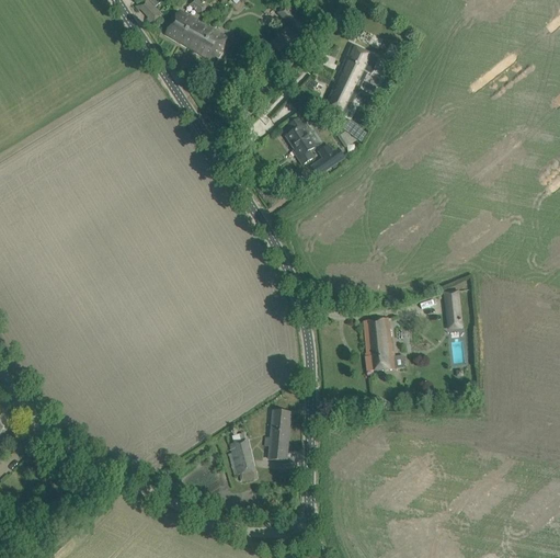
[(138,0),(135,4),(151,22),(162,12),(150,0),(138,0)]
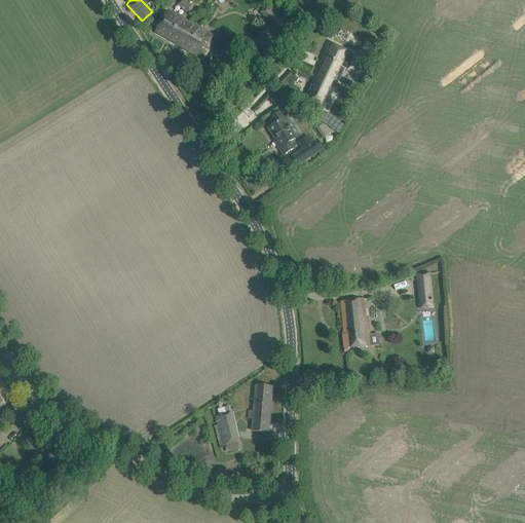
[(189,11),(194,3),(189,0),(178,0),(177,2),(189,11)]
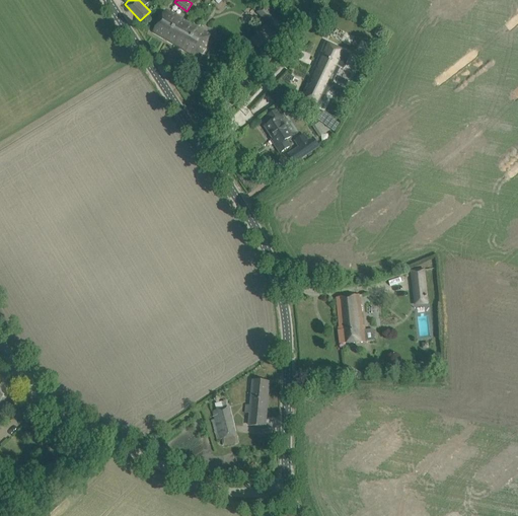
[(256,9),(269,21),(277,12),(264,1),(256,9)]
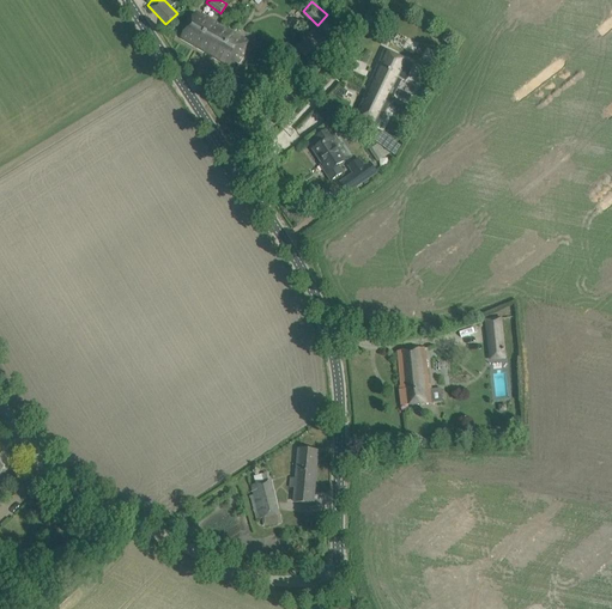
[(222,24),(194,8),(186,24),(180,35),(206,49),(222,24)]
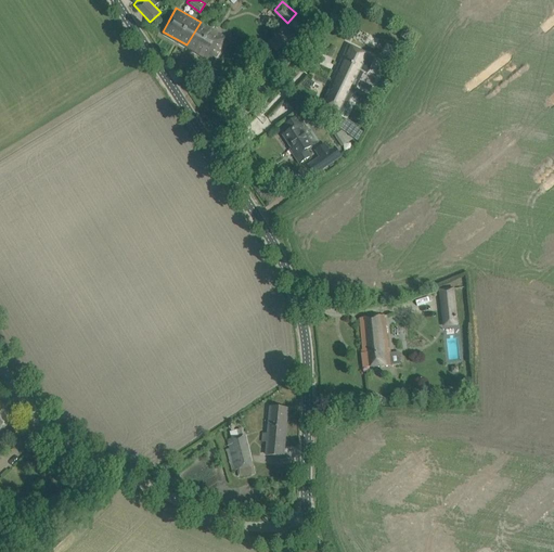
[(211,60),(218,50),(226,36),(201,22),(187,45),(211,60)]
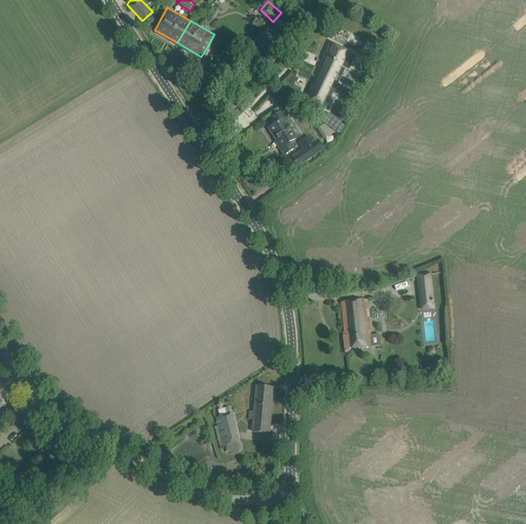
[(283,30),(288,34),(295,26),(290,22),(283,30)]
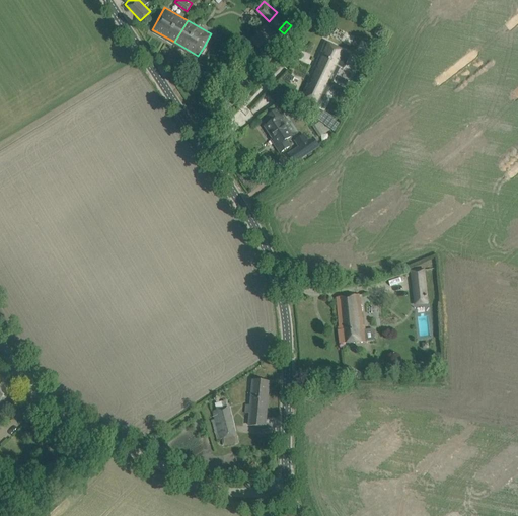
[(324,40),(300,95),(319,103),(338,62),(341,63),(344,64),(349,52),(343,49),(343,47),(324,40)]
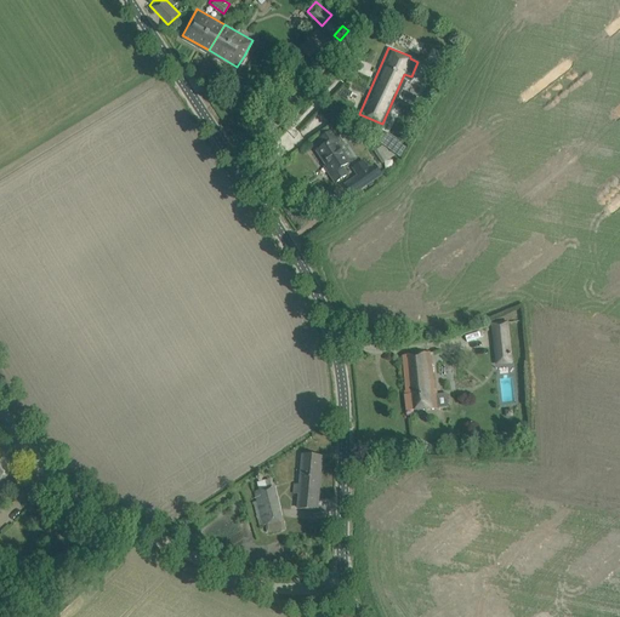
[(445,52),(443,58),(449,62),(453,56),(445,52)]
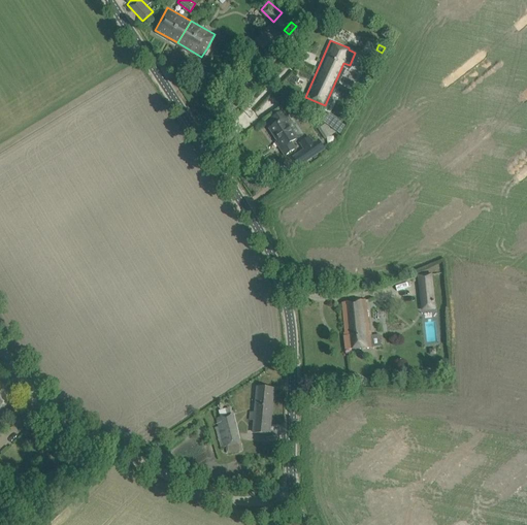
[(316,107),(314,113),(324,121),(327,113),(316,107)]
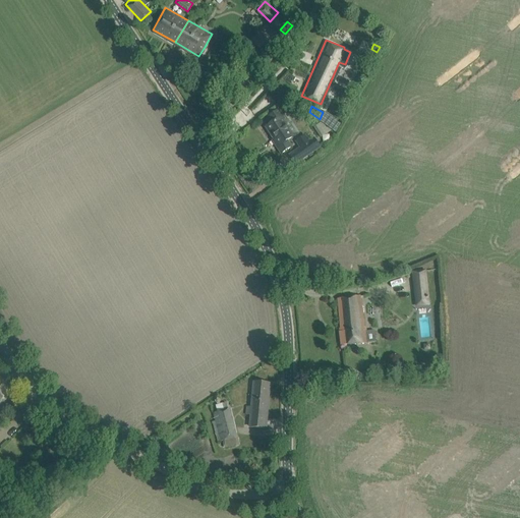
[(272,121),(268,124),(275,135),(272,137),(281,151),(291,145),(286,137),(292,134),(280,116),(282,115),(278,108),(268,115),(272,121)]
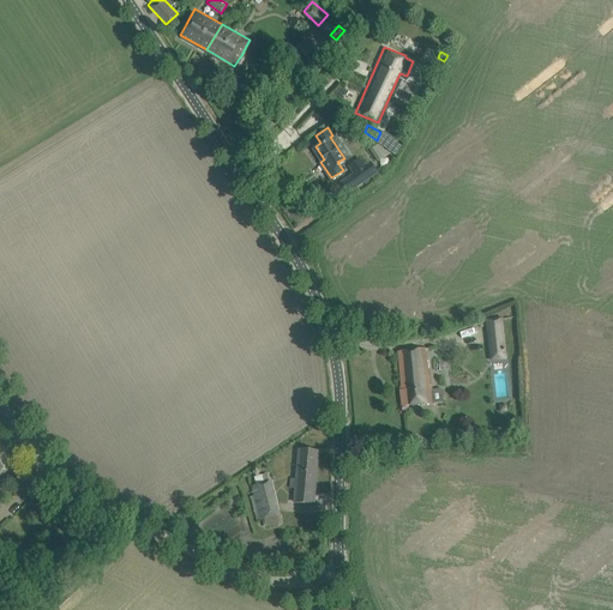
[(394,139),(389,149),(395,153),(401,143),(394,139)]
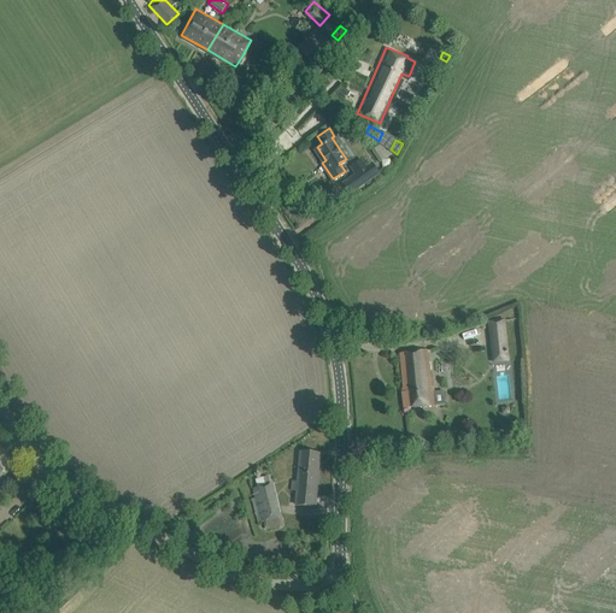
[(342,181),(348,190),(379,171),(371,161),(365,165),(361,158),(351,164),(356,172),(342,181)]
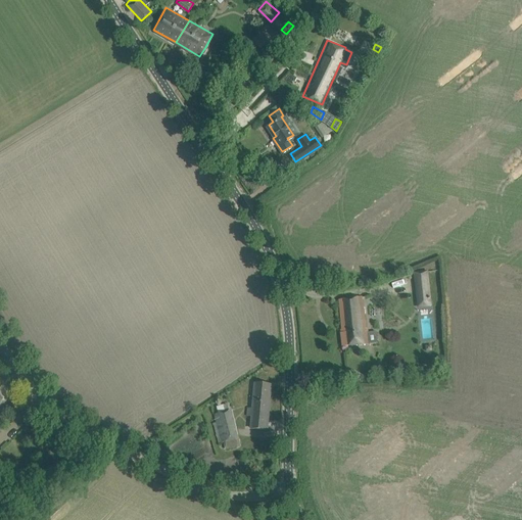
[(427,269),(414,270),(417,305),(430,303),(427,269)]
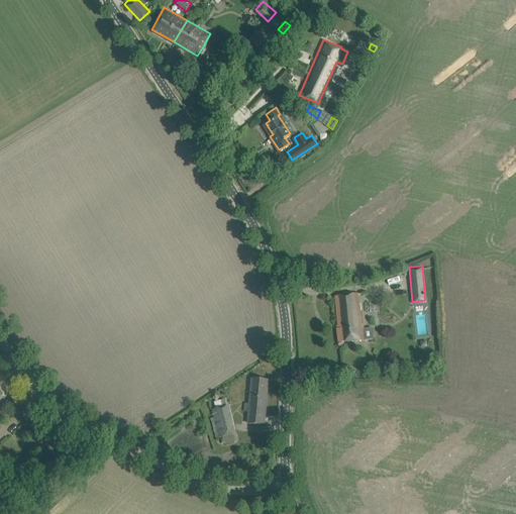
[(337,326),(336,326),(337,340),(347,339),(364,337),(363,326),(362,326),(356,292),(344,293),(334,294),(337,326)]
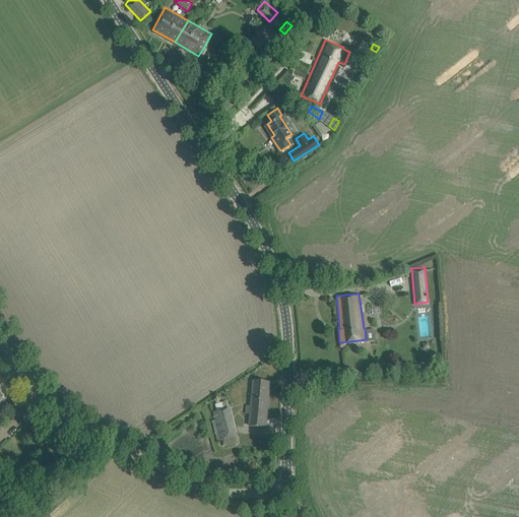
[(0,401),(10,395),(0,379),(0,401)]
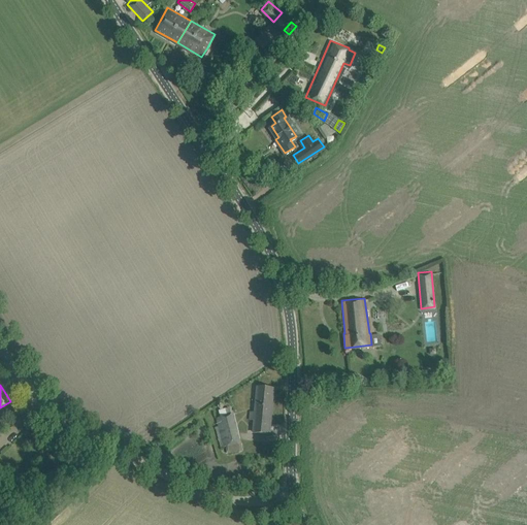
[(256,412),(250,412),(250,419),(255,419),(254,430),(268,431),(272,386),(258,385),(256,412)]
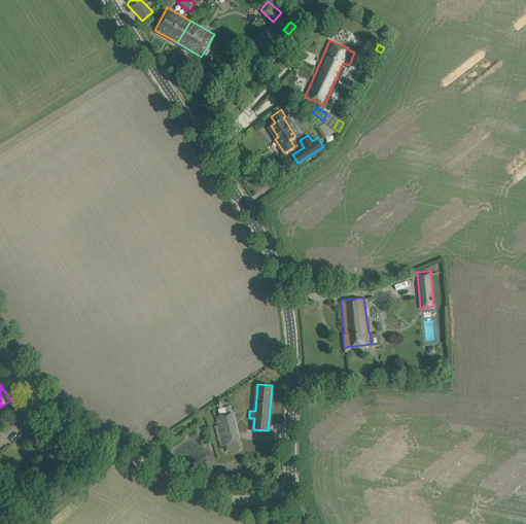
[(241,448),(240,440),(233,411),(217,415),(224,443),(226,451),(241,448)]
